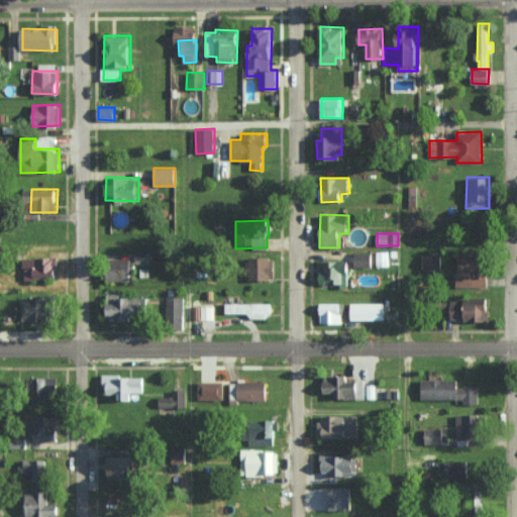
[(149,250),(135,250),(134,263),(149,263),(149,250)]
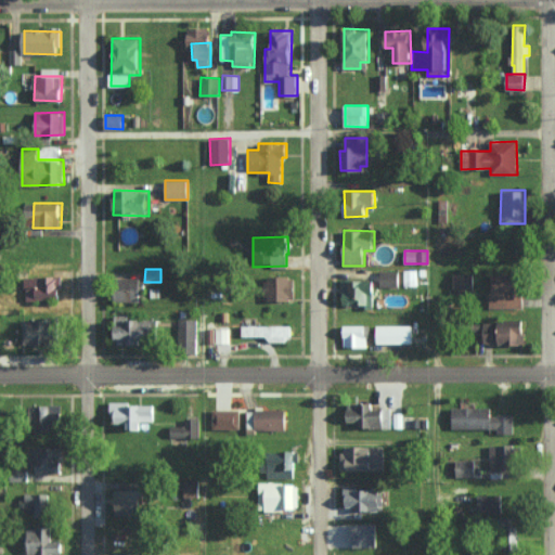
[(403,285),(416,285),(416,270),(403,270),(403,285)]
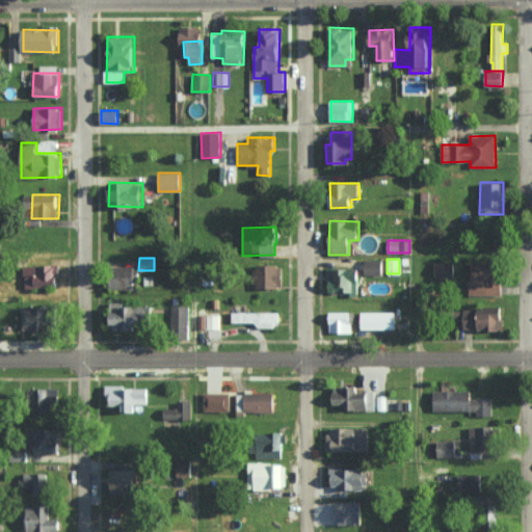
[(382,260),(365,260),(365,274),(382,275),(382,260)]
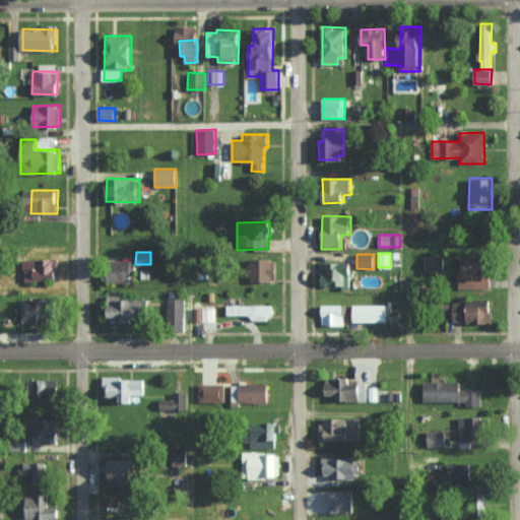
[(444,256),(426,256),(426,272),(444,272),(444,256)]
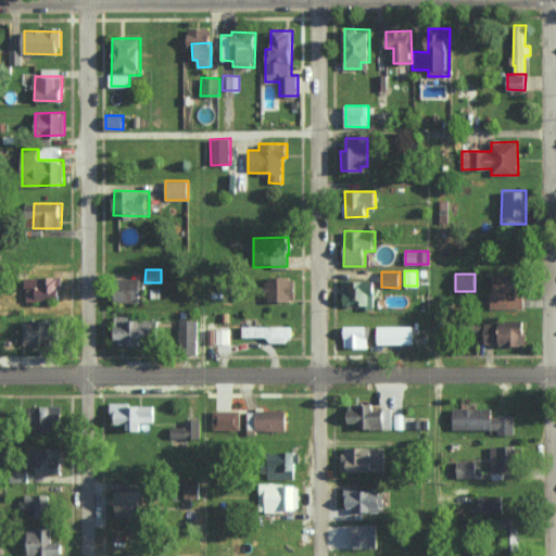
[(491,308),(523,307),(523,274),(491,275),(491,308)]
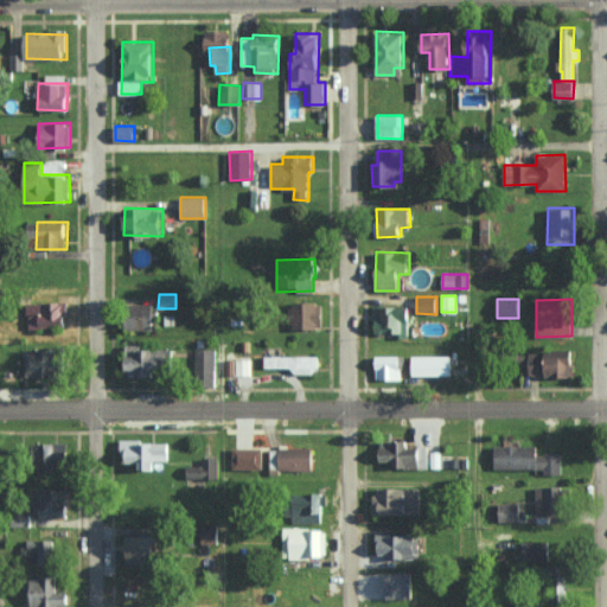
[(321,302),(289,301),(289,327),(320,328),(321,302)]
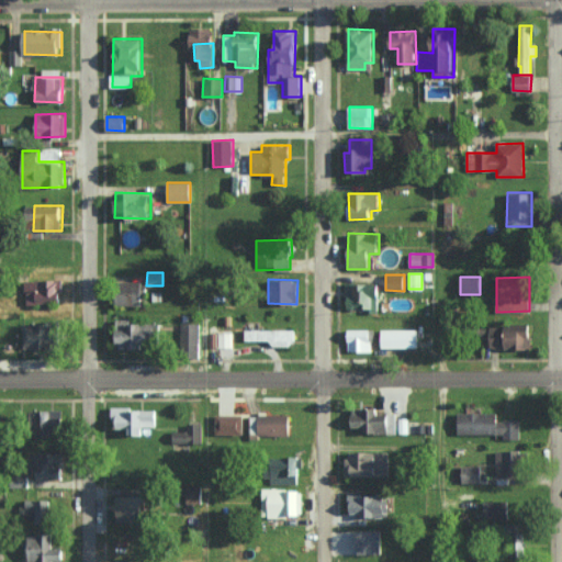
[(26,304),(64,303),(63,280),(25,280),(26,304)]
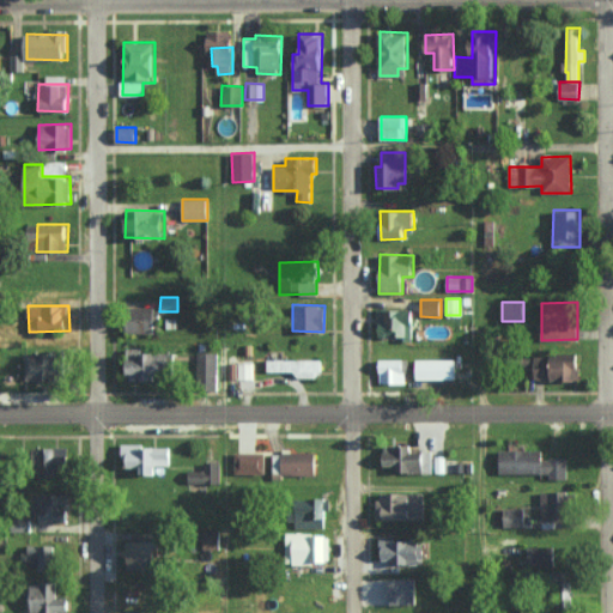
[(129,333),(157,333),(157,308),(129,308),(129,333)]
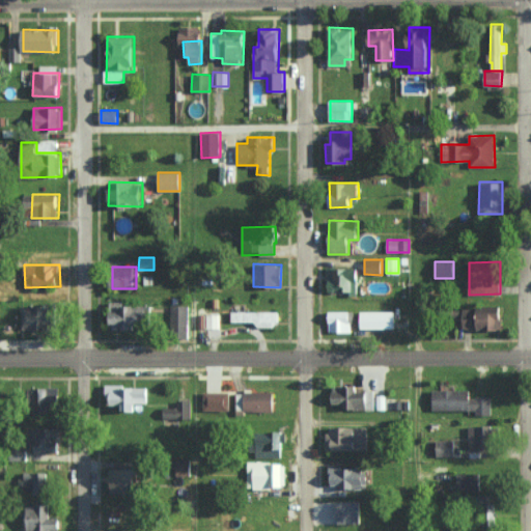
[(358,294),(358,268),(327,268),(327,294),(358,294)]
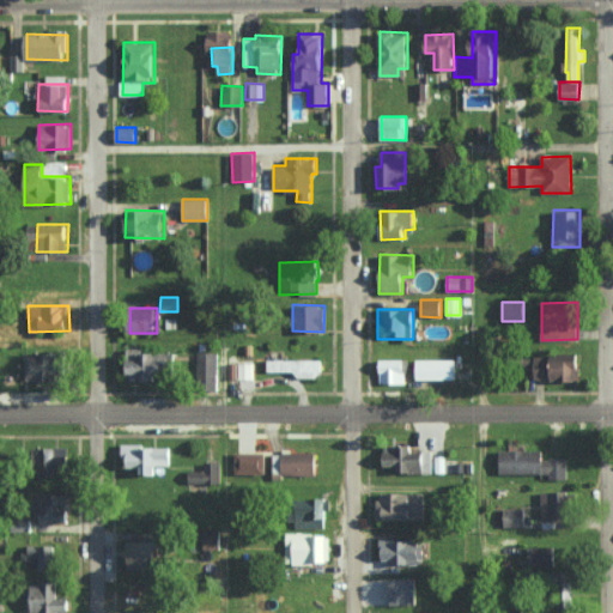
[(168,352),(139,353),(139,349),(128,349),(129,374),(140,374),(141,380),(169,378),(168,352)]
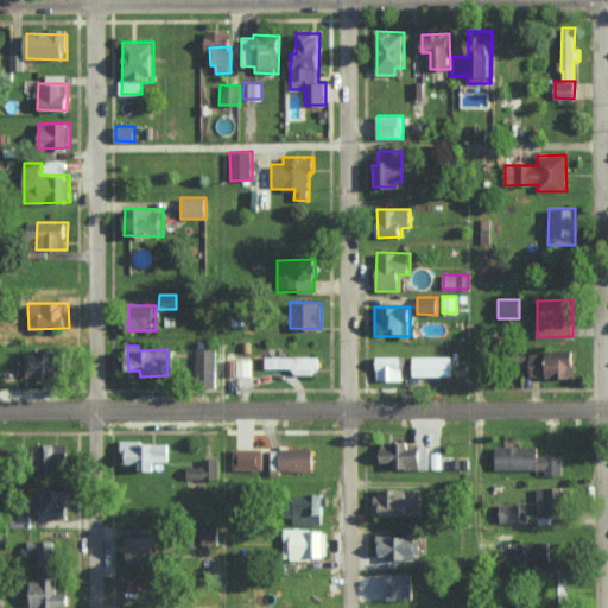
[(25,350),(26,378),(65,377),(64,349),(25,350)]
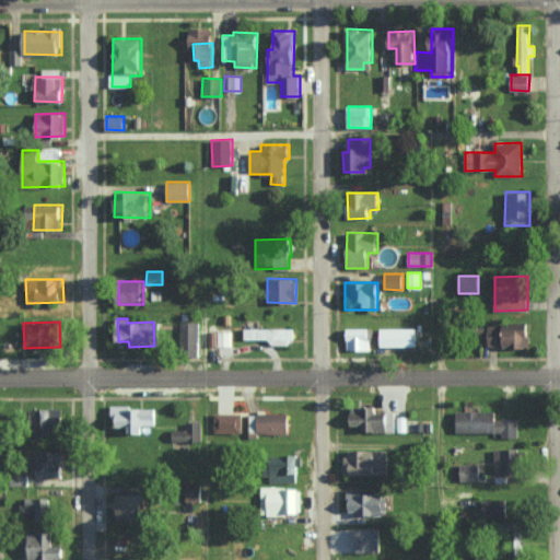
[(198,357),(199,322),(181,322),(179,356),(198,357)]
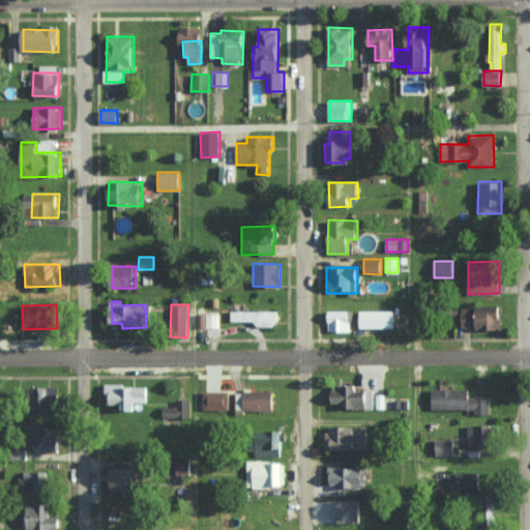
[(501,306),(462,306),(462,328),(501,329),(501,306)]
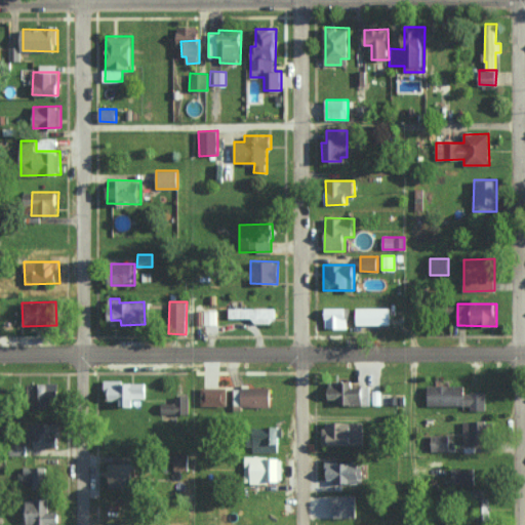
[(275,308),(230,308),(229,317),(253,317),(253,323),(275,323),(275,308)]
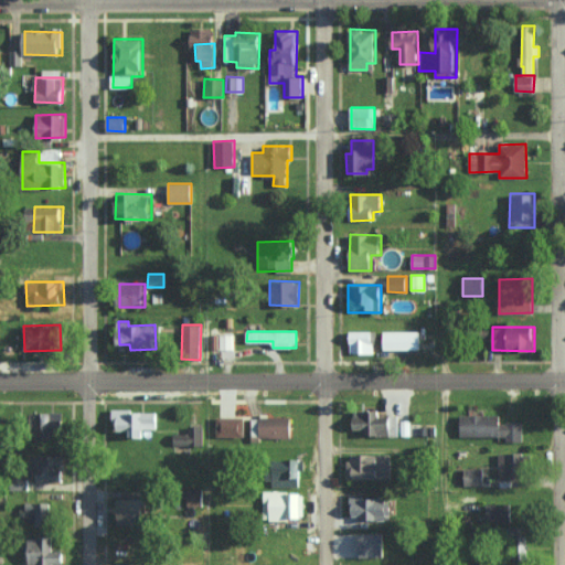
[(374,353),(374,331),(350,331),(350,353),(374,353)]
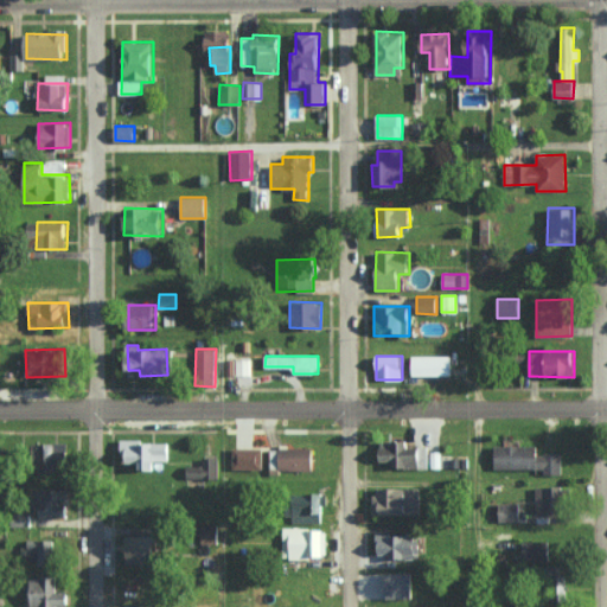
[(414,376),(452,375),(452,356),(414,356),(414,376)]
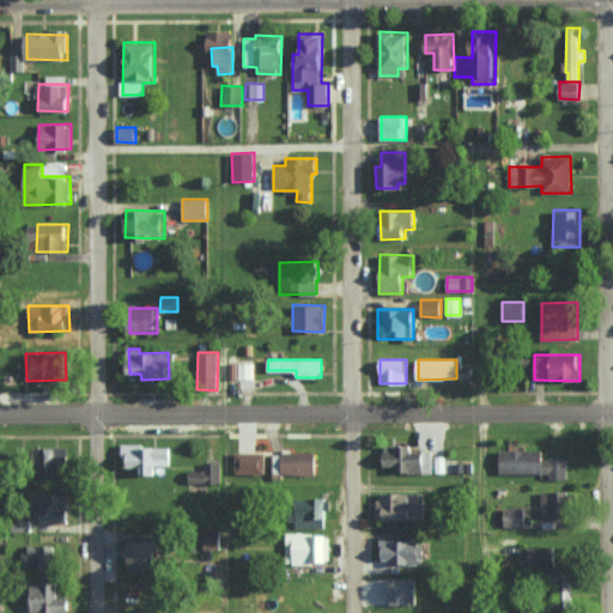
[(253,378),(252,363),(228,363),(228,378),(253,378)]
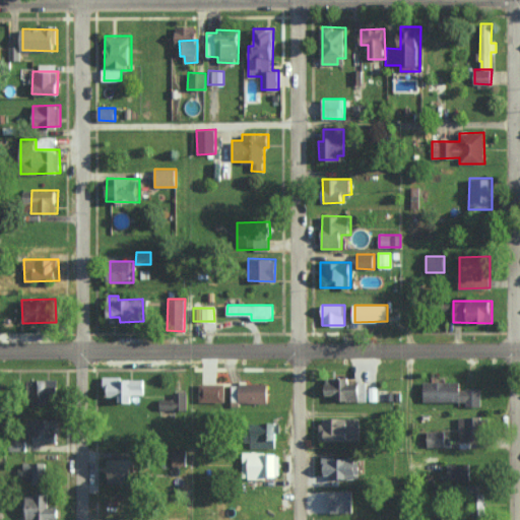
[(348,378),(325,377),(325,395),(334,395),(334,401),(360,401),(361,383),(348,383),(348,378)]
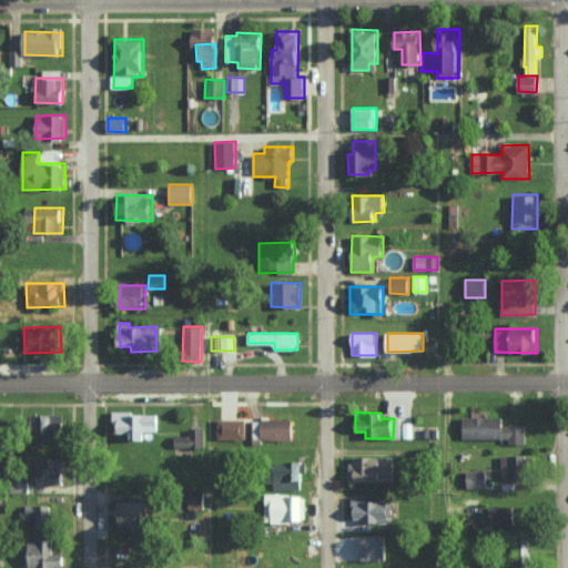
[(144,439),(144,430),(159,430),(159,414),(114,413),(114,433),(129,434),(129,439),(144,439)]
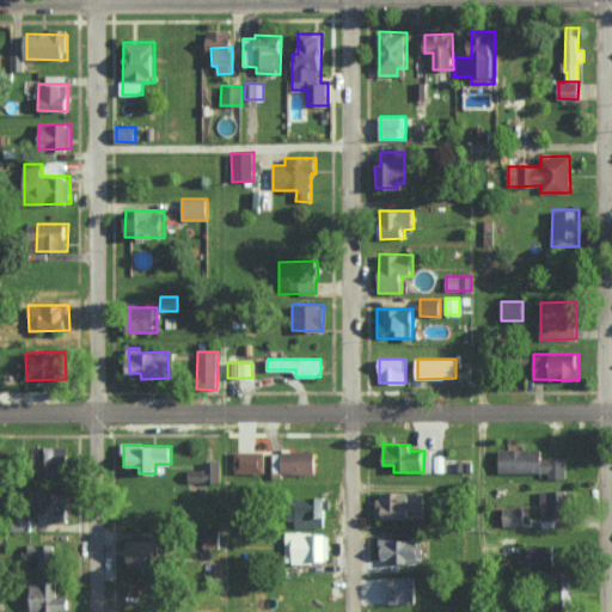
[(43,446),(44,476),(71,475),(69,446),(43,446)]
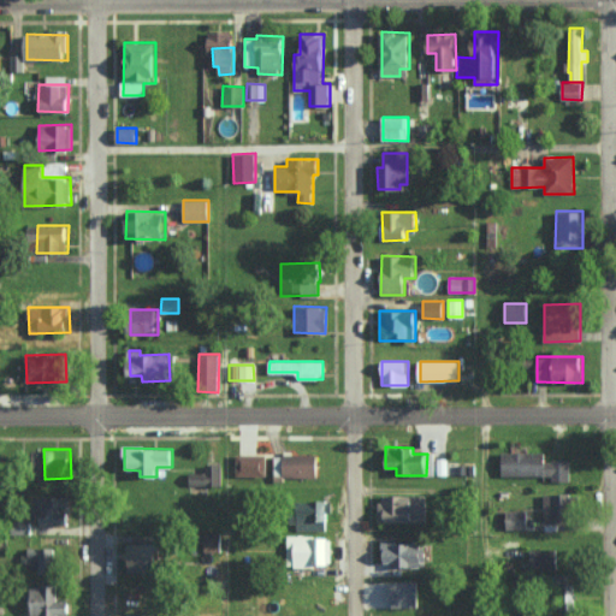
[(546,452),(502,451),(501,475),(570,478),(570,461),(546,460),(546,452)]
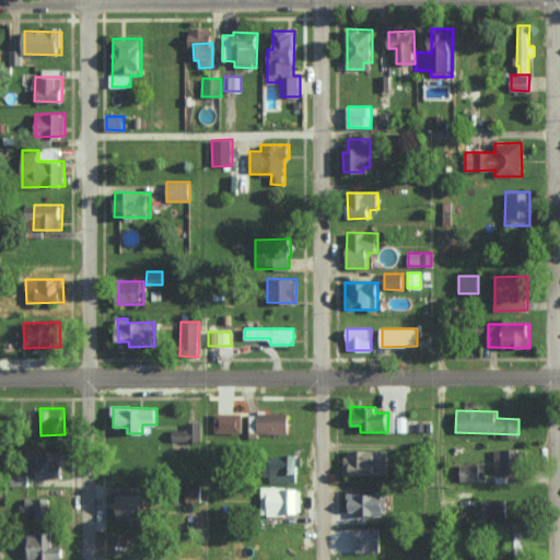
[(214,432),(243,433),(244,413),(216,412),(214,432)]
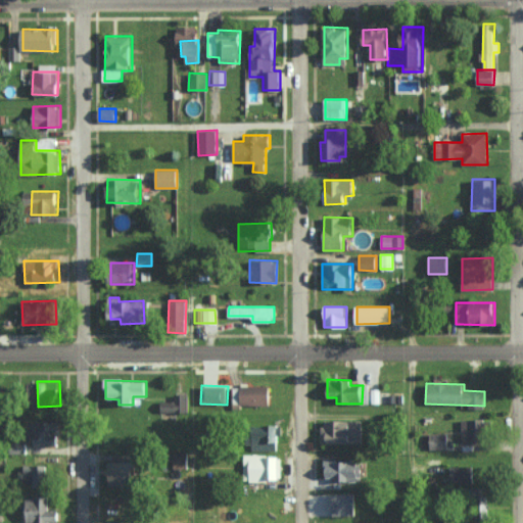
[(232,405),(270,406),(270,386),(233,386),(232,405)]
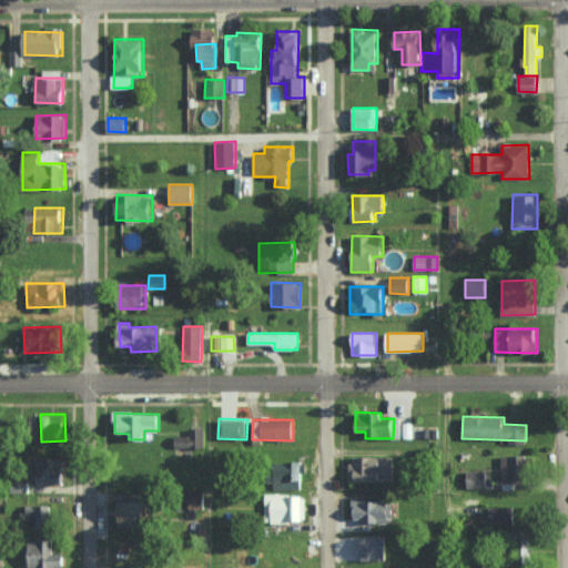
[(203,427),(189,428),(189,435),(174,435),(174,448),(204,447),(203,427)]
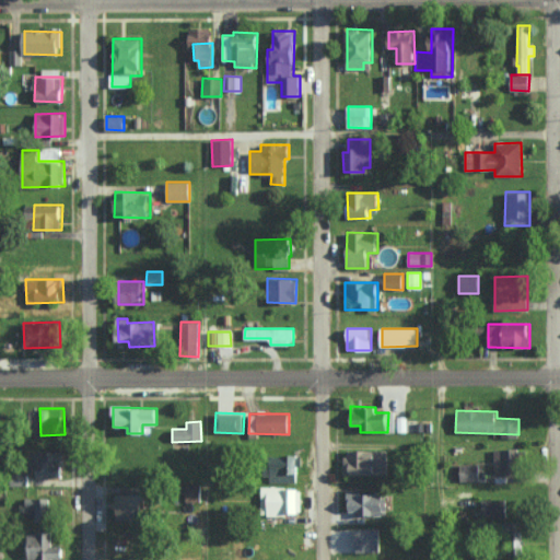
[(496,474),(522,474),(522,448),(494,450),(496,474)]
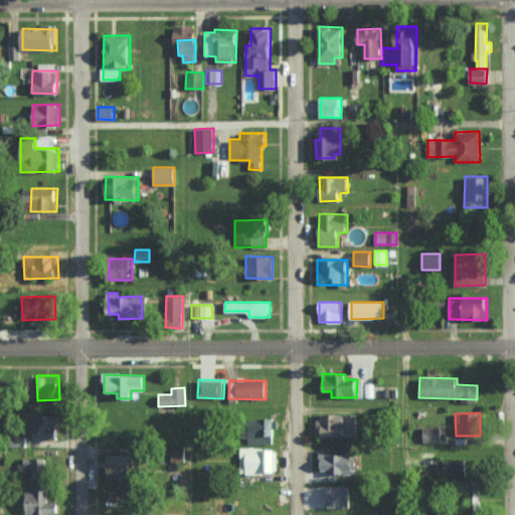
[(356,413),(317,414),(317,437),(356,437),(356,413)]
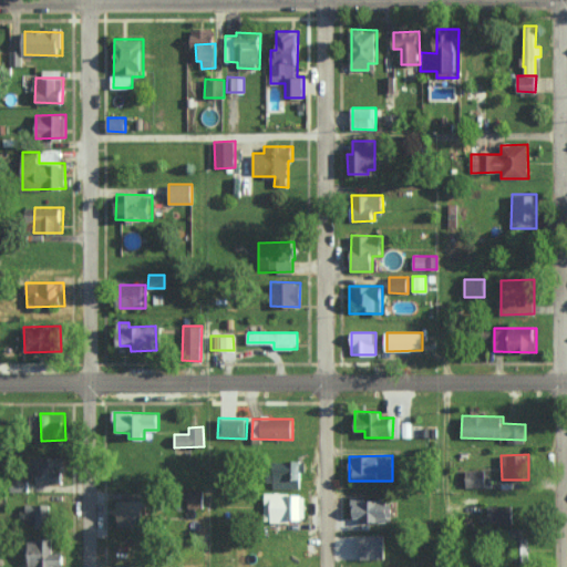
[(37,483),(64,484),(65,457),(38,456),(37,483)]
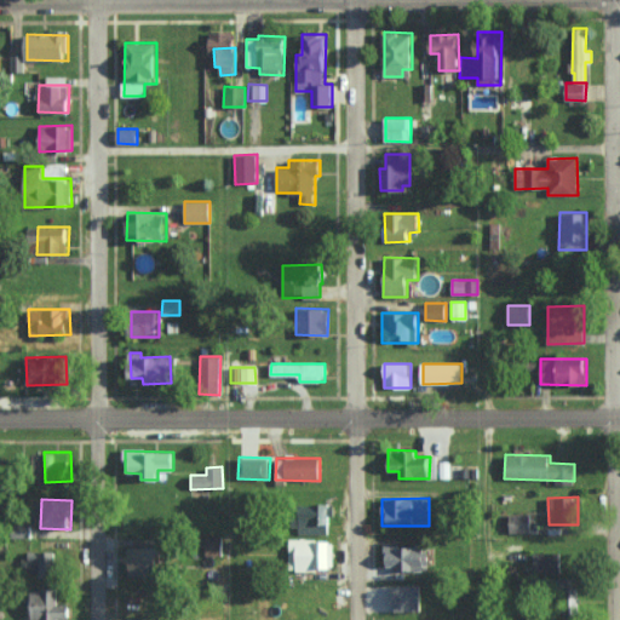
[(299,533),(327,534),(327,504),(299,504),(299,533)]
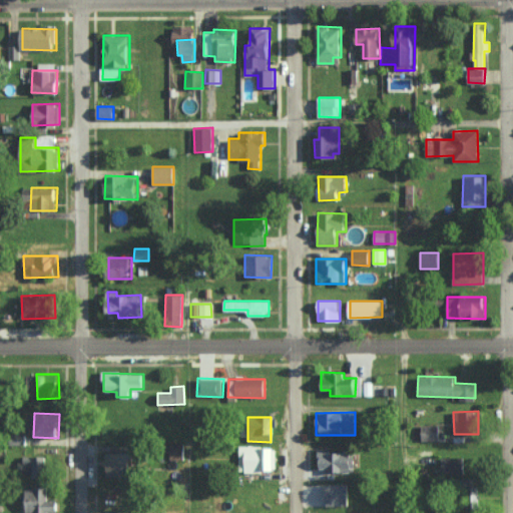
[(440,425),(422,425),(422,440),(440,440),(440,425)]
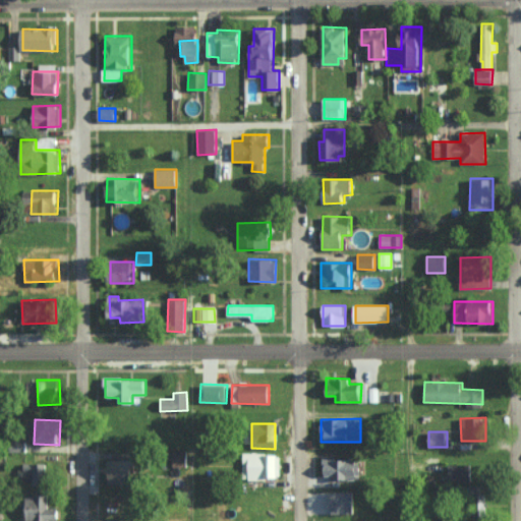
[(280,478),(281,454),(243,453),(243,471),(249,471),(249,478),(280,478)]
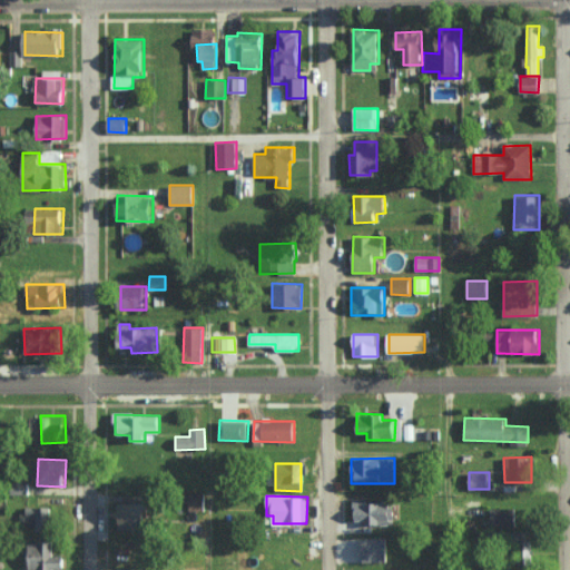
[(395,523),(394,501),(353,502),(354,521),(364,520),(365,524),(395,523)]
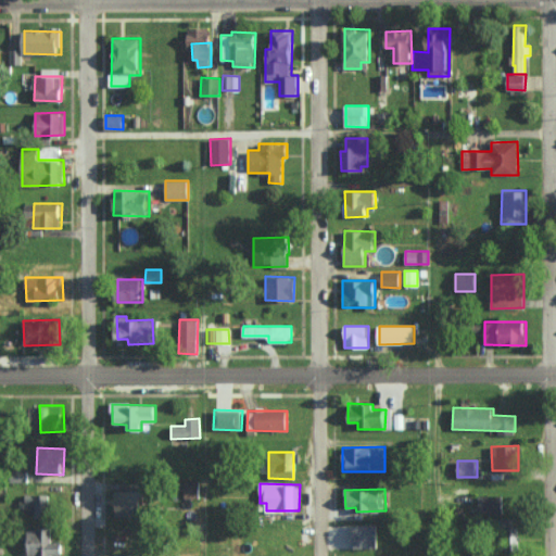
[(117,517),(146,516),(146,490),(116,491),(117,517)]
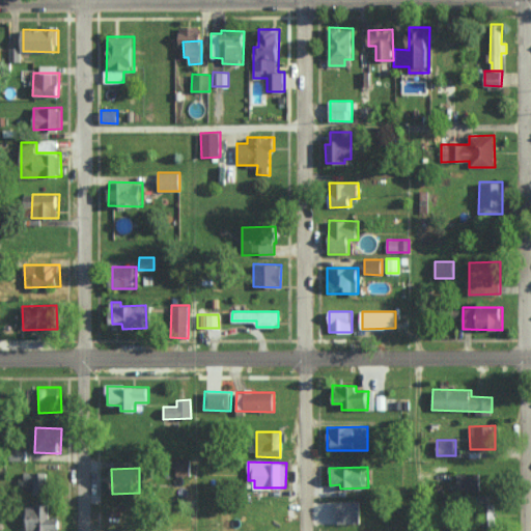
[(49,473),(19,474),(20,487),(33,487),(33,495),(49,494),(49,473)]
